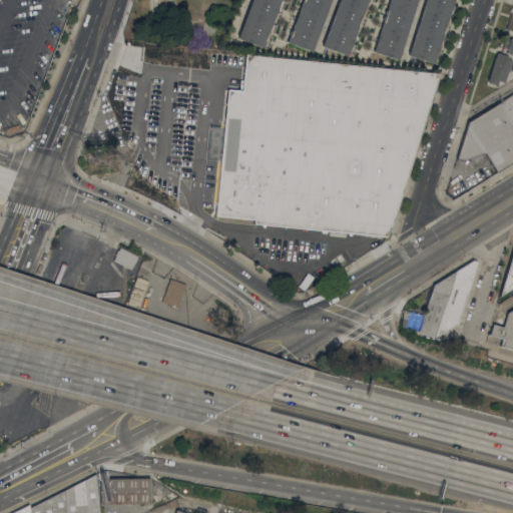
[(280,0),(270,30),(271,30),(269,34),(268,34),(267,36),(268,37),(267,40),(266,40),(263,47),(237,38),(251,0),(280,0)]
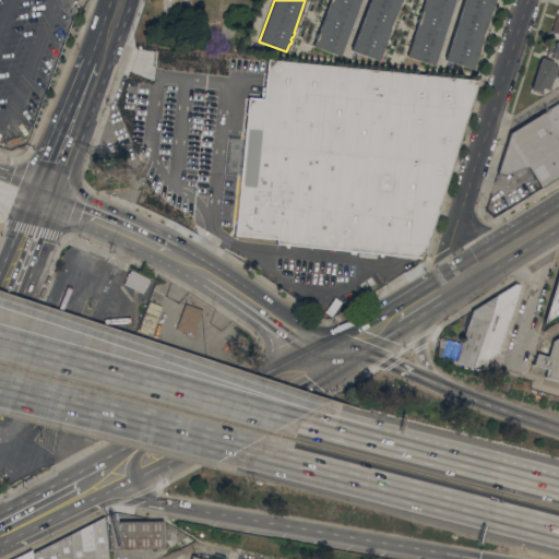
[(312,46),(314,37),(313,37),(316,33),(317,34),(329,0),(360,0),(340,56),(312,46)]
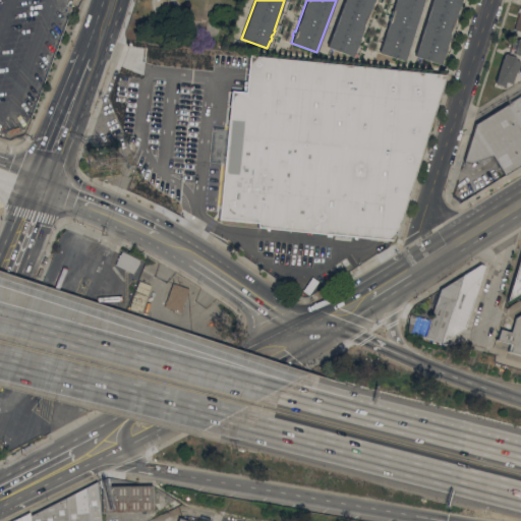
[(372,0),(367,15),(368,15),(367,19),(366,19),(365,21),(366,21),(365,25),(364,25),(360,36),(361,36),(358,42),(352,57),(327,47),(344,0),(372,0)]
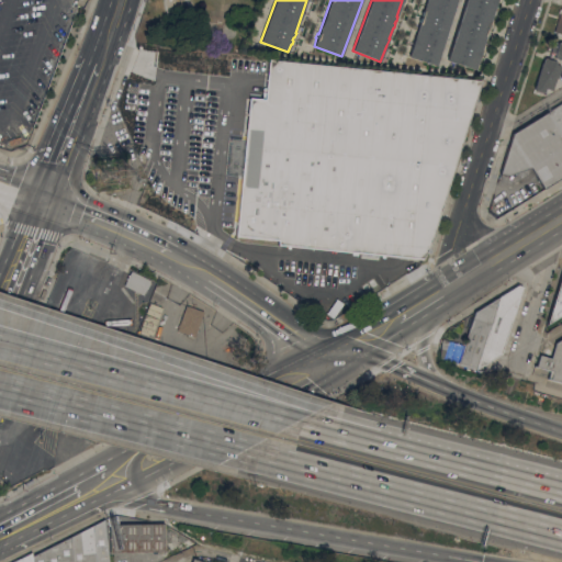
[(408,57),(419,22),(418,22),(419,18),(420,18),(422,15),(419,15),(422,11),(423,11),(426,0),(456,0),(436,66),(408,57)]
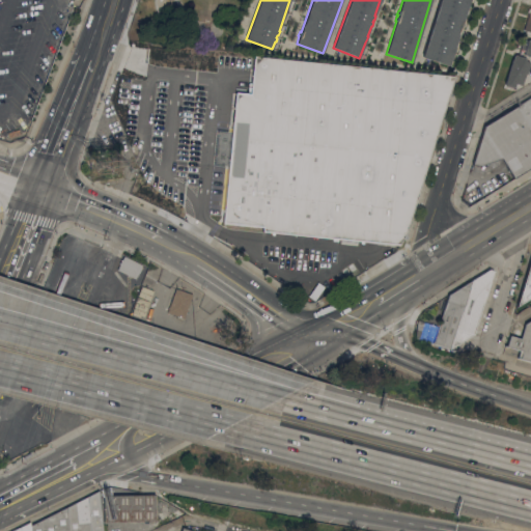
[(469,0),(463,23),(464,23),(463,27),(460,27),(460,29),(462,29),(460,33),(459,33),(449,65),(422,57),(440,0),(469,0)]
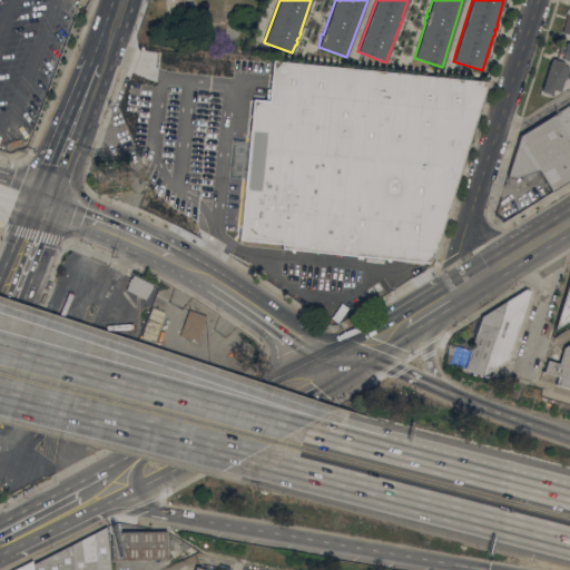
[(549,64),(551,64),(552,59),(553,59),(553,58),(561,60),(561,58),(558,57),(561,46),(566,47),(567,42),(568,43),(568,42),(569,42),(569,61),(568,67),(569,68),(566,79),(563,79),(560,91),(553,89),(552,94),(551,92),(551,94),(542,91),(542,90),(549,64)]
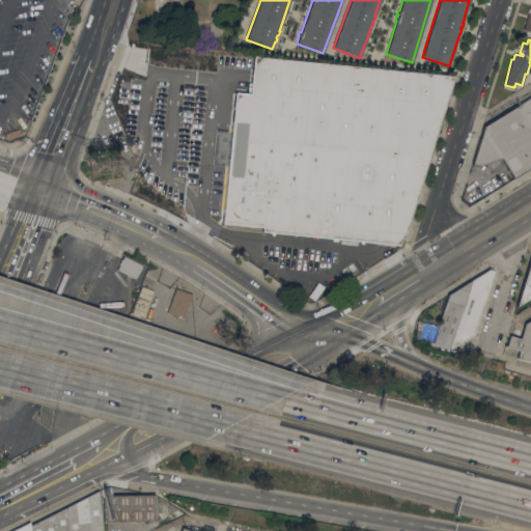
[(262,231),(262,230),(219,226),(222,193),(226,193),(231,138),(228,138),(229,130),(232,130),(235,92),(251,93),(254,56),(455,76),(406,234),(399,244),(262,231)]
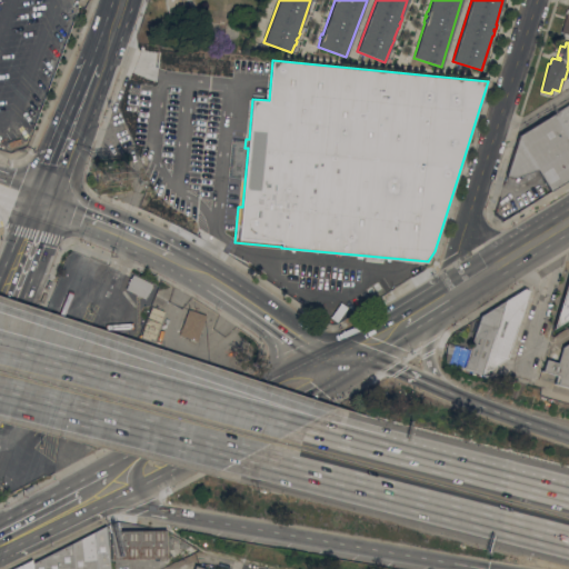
[(568,136),(556,115),(568,106),(568,136)]
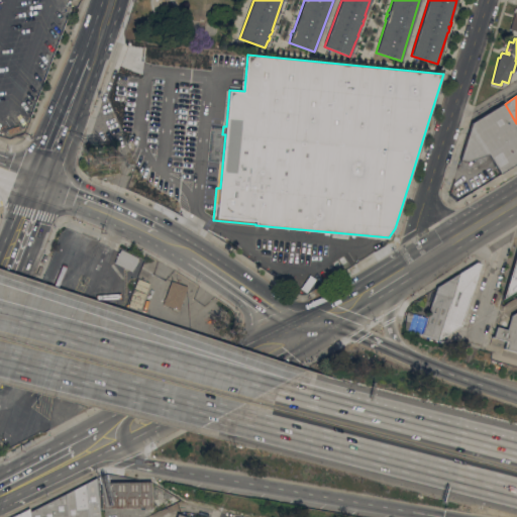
[(516,123),(516,163),(500,174),(488,153),(468,162),(460,160),(473,124),(505,104),(516,123)]
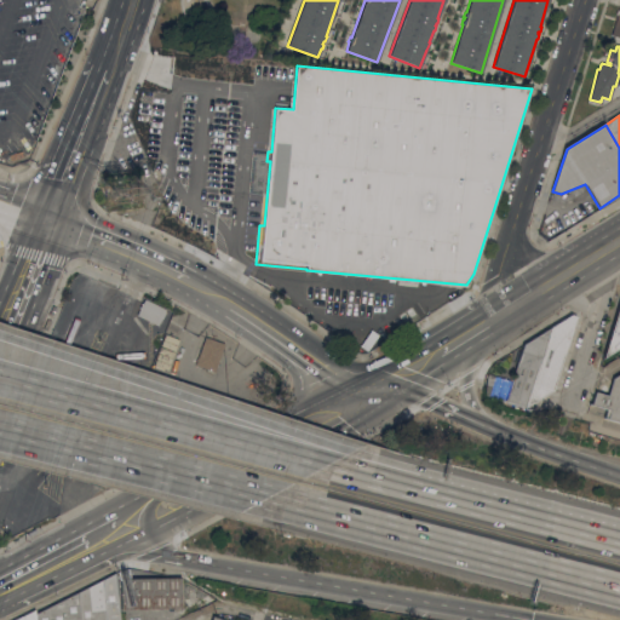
[(23,150),(24,156),(11,160),(10,155),(23,150)]
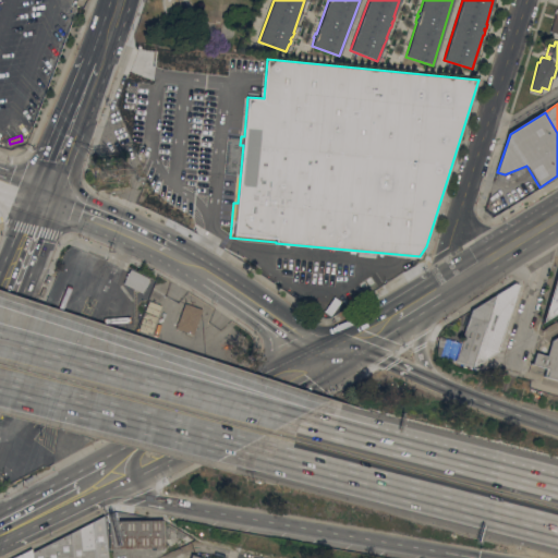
[(526,195),(521,184),(496,196),(501,207),(526,195)]
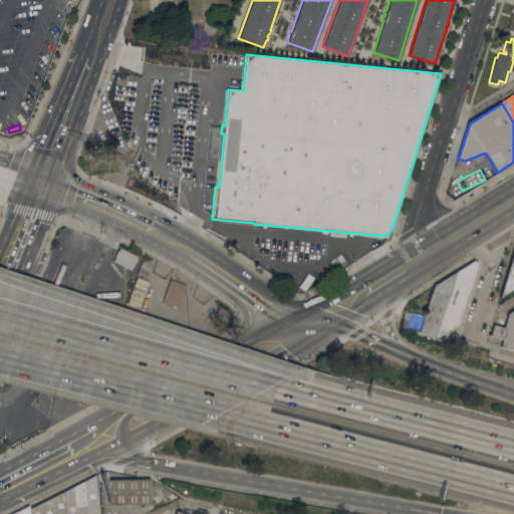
[(138,256),(132,270),(113,261),(120,247),(138,256)]
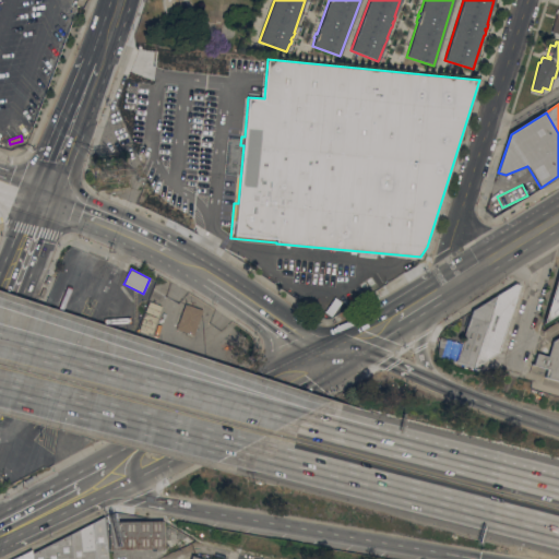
[(558,312),(556,314),(558,319),(547,326),(545,322),(558,277),(558,312)]
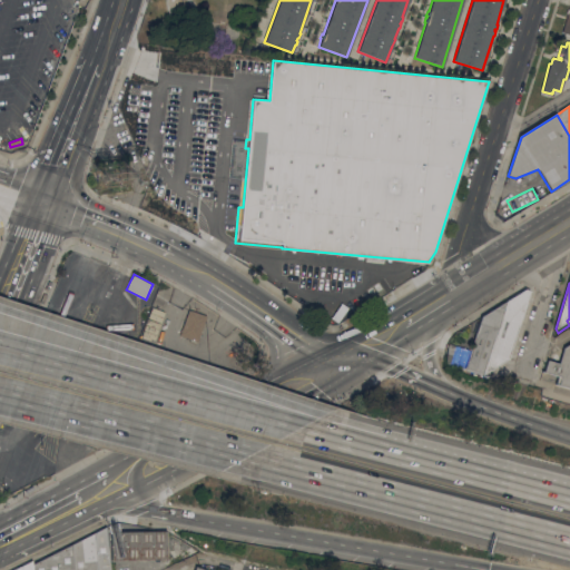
[(484,374),(446,363),(448,355),(449,343),(470,350),(480,317),(527,290),(530,292),(509,359),(489,371),(484,374)]
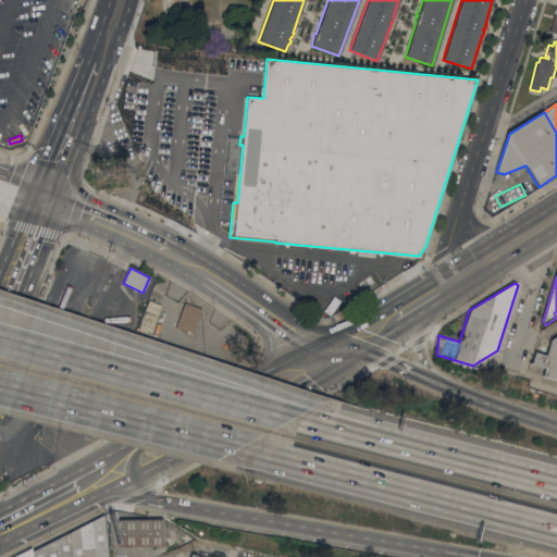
[(202,308),(194,333),(176,327),(185,302),(202,308)]
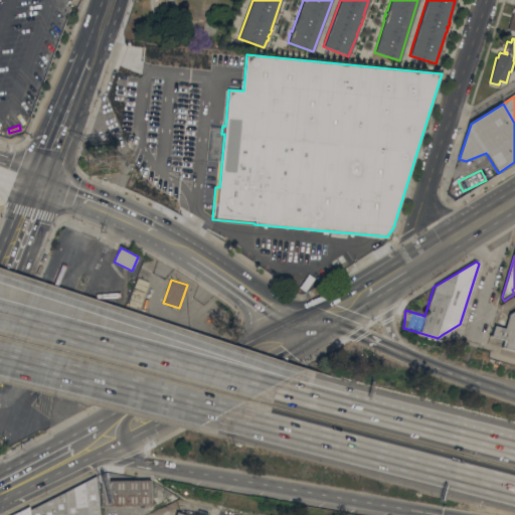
[(514,350),(502,346),(504,339),(492,336),(495,325),(505,328),(509,315),(514,311),(514,350)]
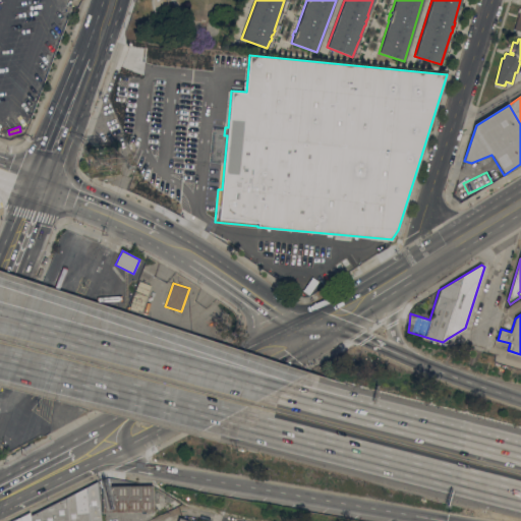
[(31,520),(31,516),(98,482),(101,520),(31,520)]
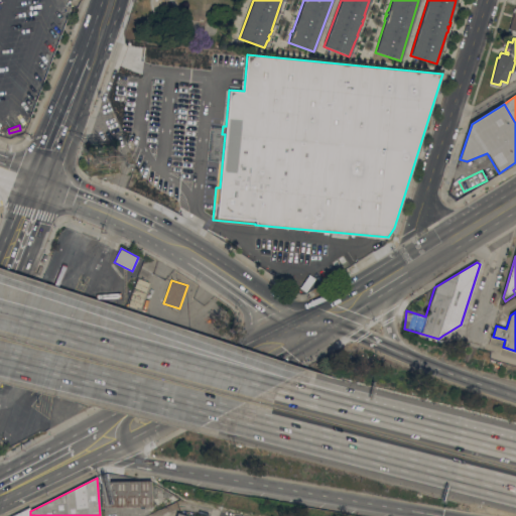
[(101,507),(101,483),(150,482),(151,505),(101,507)]
